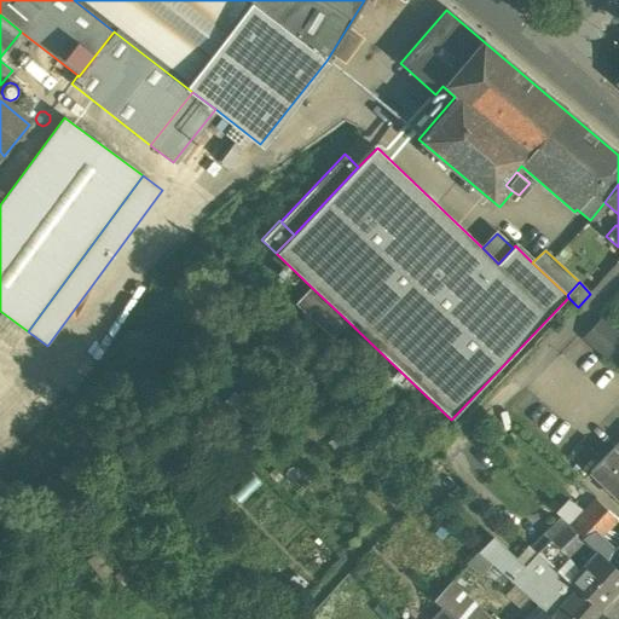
[(348,322),(311,287),(294,305),(331,340),(348,322)]
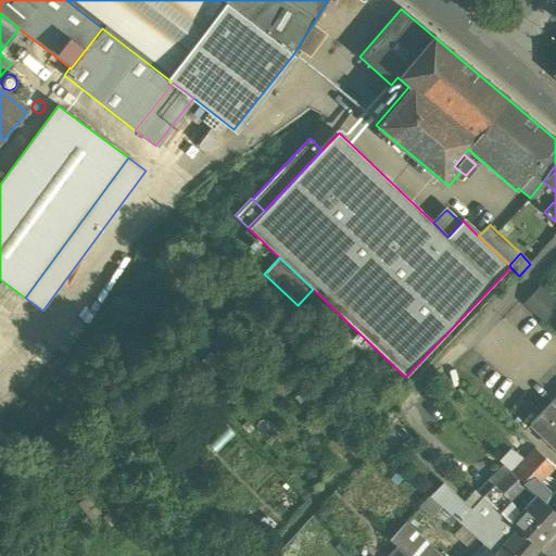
[(533,312),(555,330),(555,302),(547,294),(533,312)]
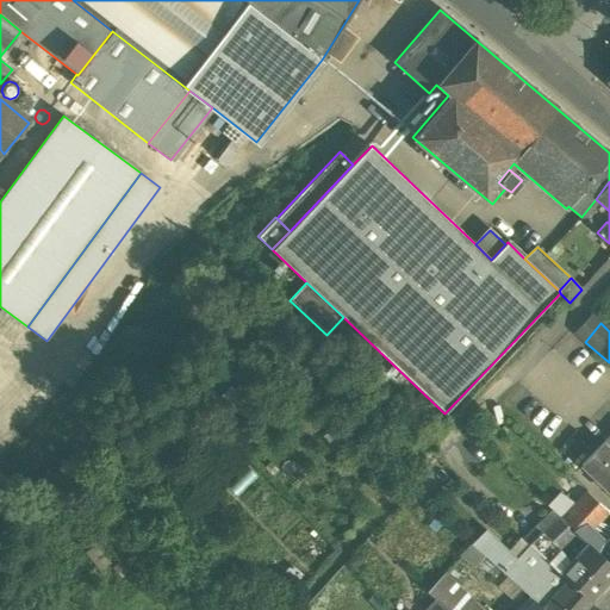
[(559,449),(576,461),(584,448),(568,437),(559,449)]
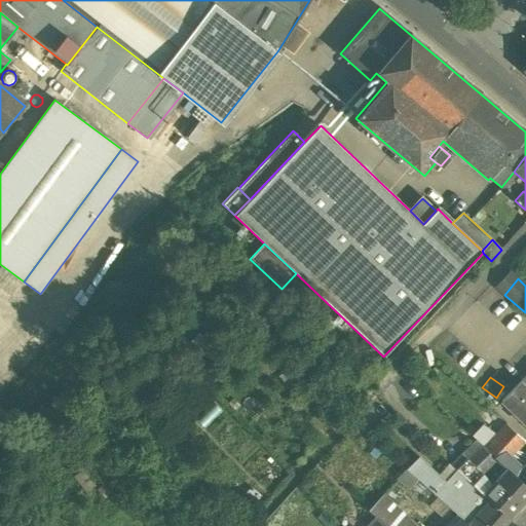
[(525,388),(519,382),(500,401),(516,415),(525,405),(525,388)]
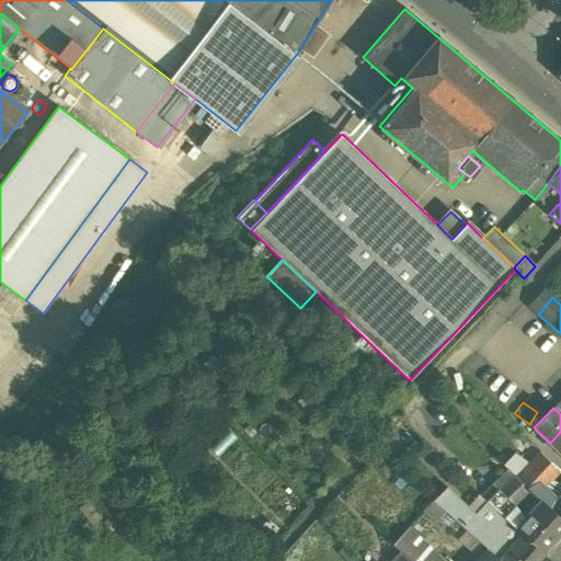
[(560,432),(550,443),(560,454),(560,432)]
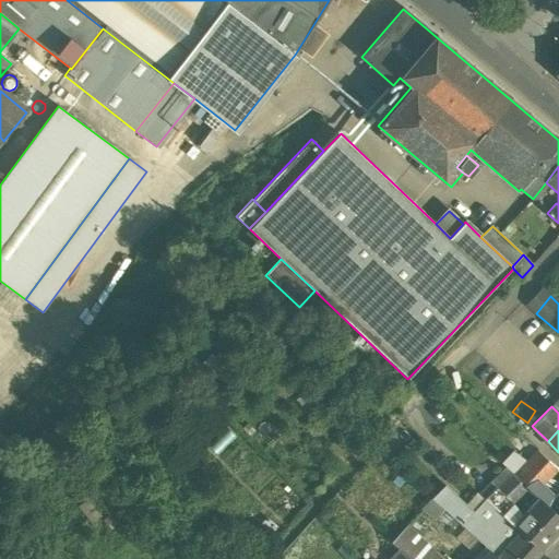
[(557,468),(537,451),(513,476),(526,487),(534,494),(542,486),(557,468)]
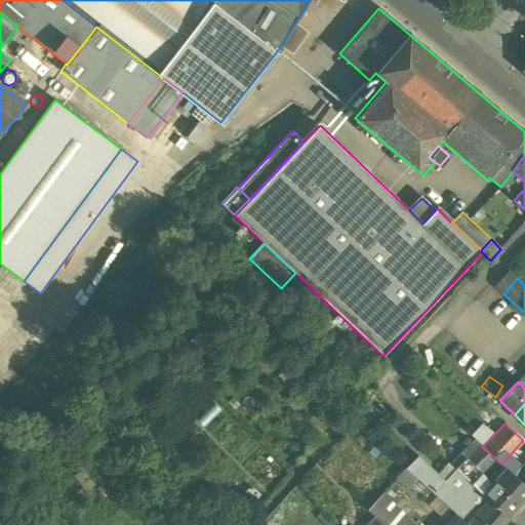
[(480,445),(455,469),(466,479),(470,482),(478,475),(494,457),(482,447),(480,445)]
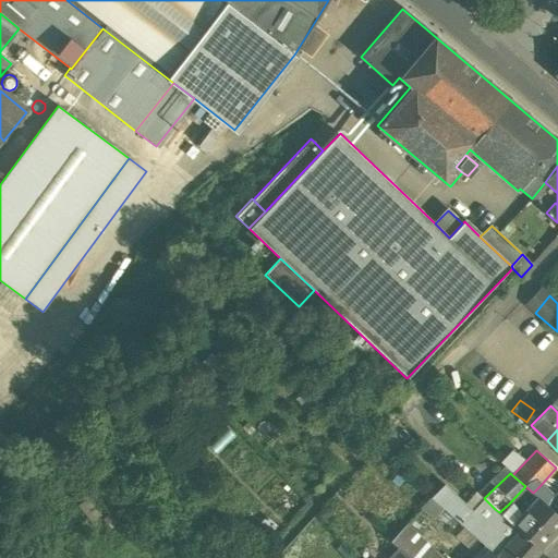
[(470,509),(443,485),(432,497),(444,508),(459,521),(465,513),(470,509)]
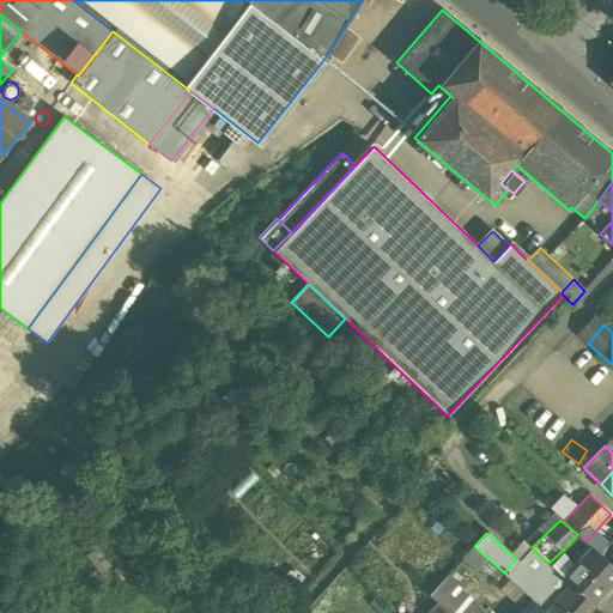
[(606,546),(594,533),(586,541),(590,546),(600,553),(606,546)]
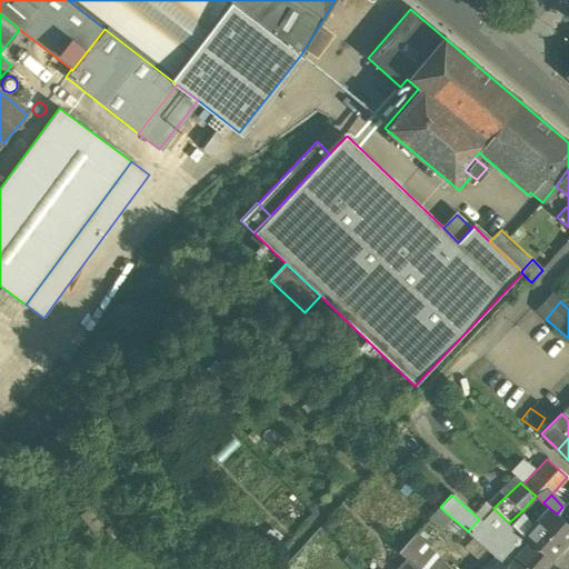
[(568,499),(562,507),(557,513),(568,523),(568,499)]
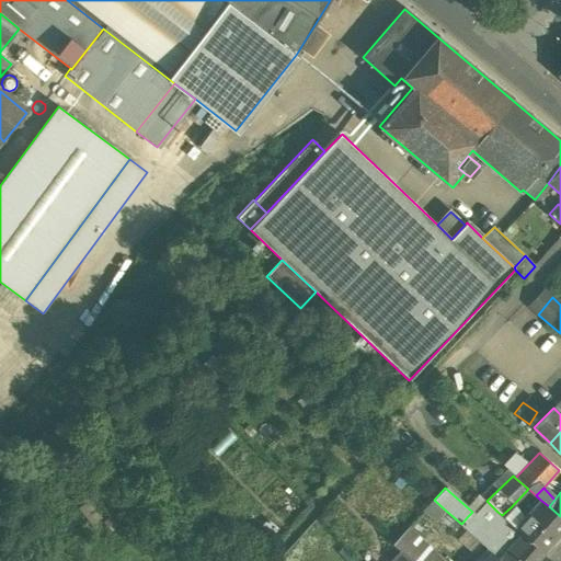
[(446,511),(434,500),(424,511),(436,522),(446,511)]
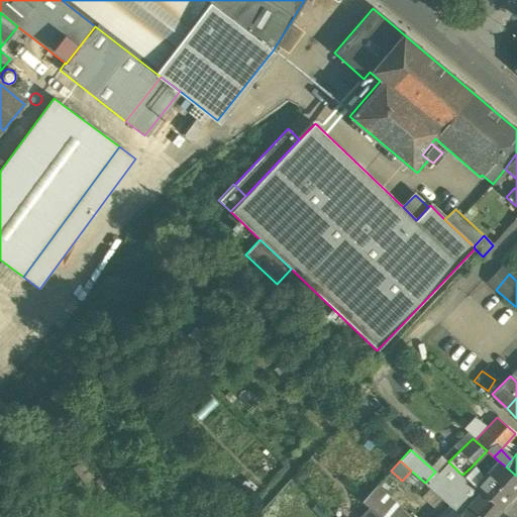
[(482,478),(474,486),(482,493),(501,509),(516,492),(516,476),(506,467),(498,460),(482,478)]
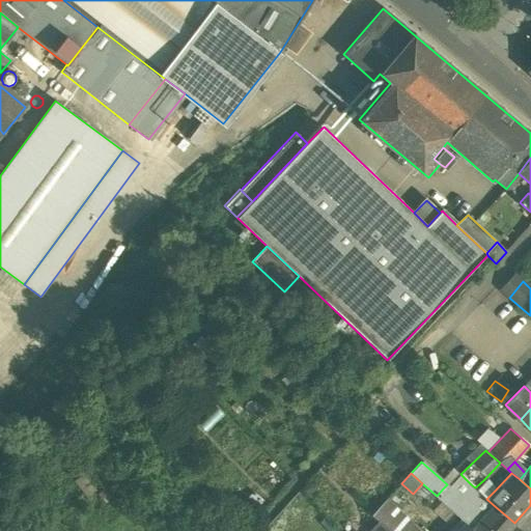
[(460,474),(449,486),(447,484),(443,488),(450,495),(456,501),(471,484),(460,474)]
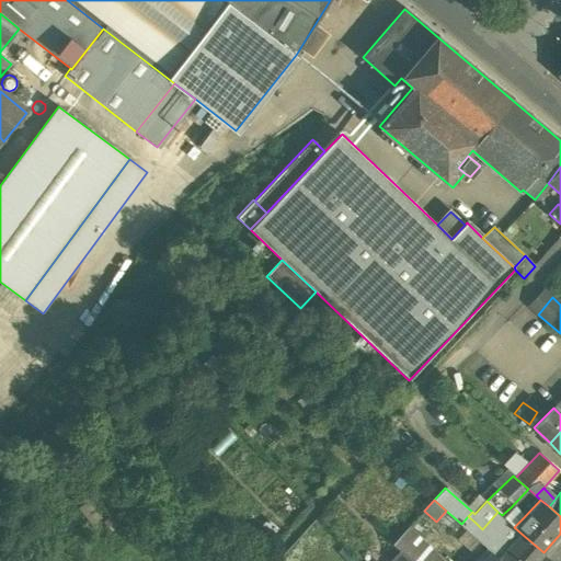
[(523,518),(511,507),(502,515),(514,527),(523,518)]
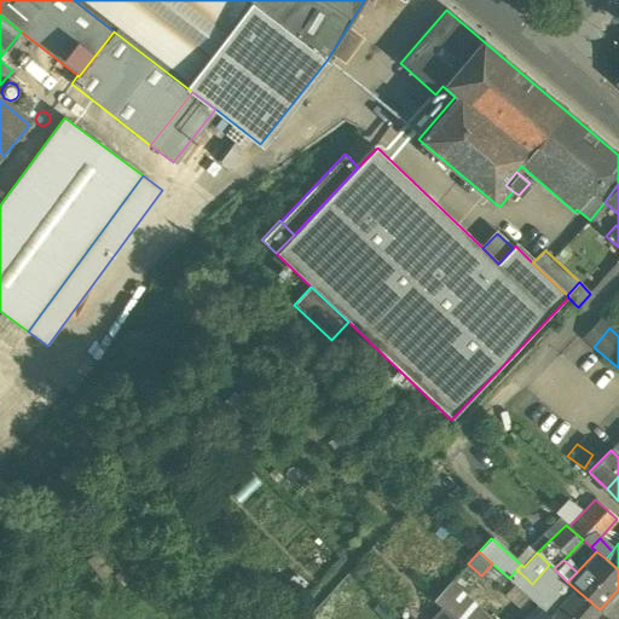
[(554,568),(549,565),(532,584),(525,577),(516,586),(545,612),(551,618),(577,590),(567,582),(554,568)]
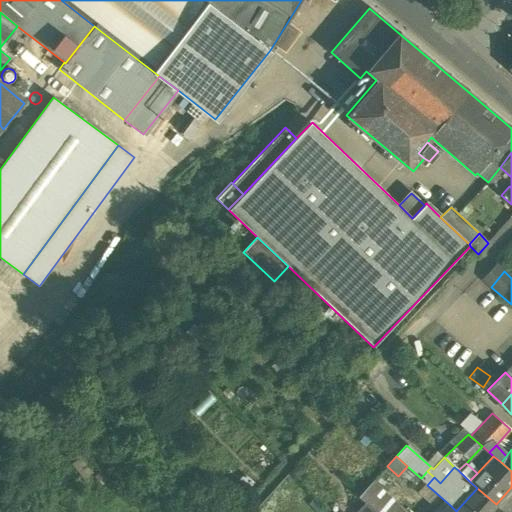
[(434,477),(427,471),(421,478),(420,479),(427,485),(434,477)]
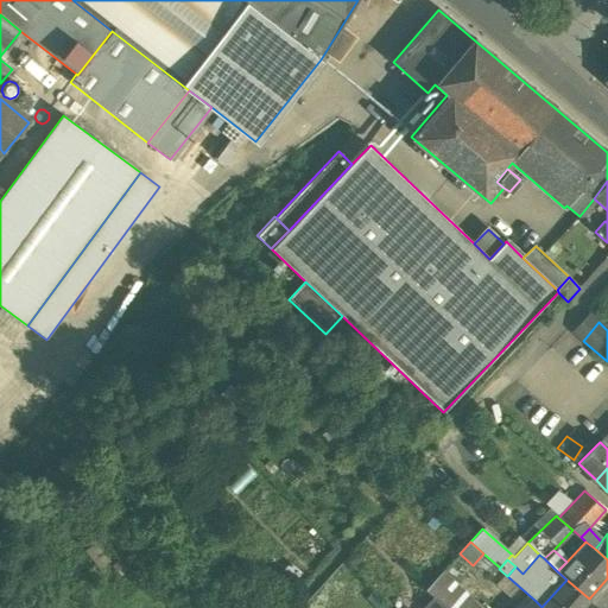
[(470,600),(442,572),(425,590),(434,597),(445,607),(476,607),(469,601),(470,600)]
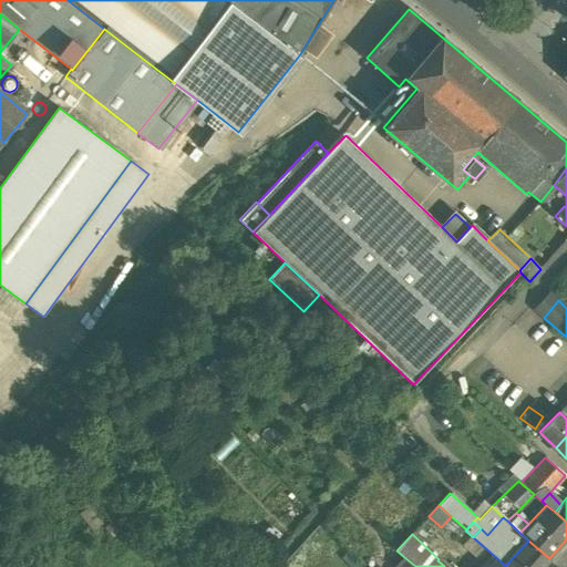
[(540,566),(549,558),(528,540),(505,566),(506,566),(540,566)]
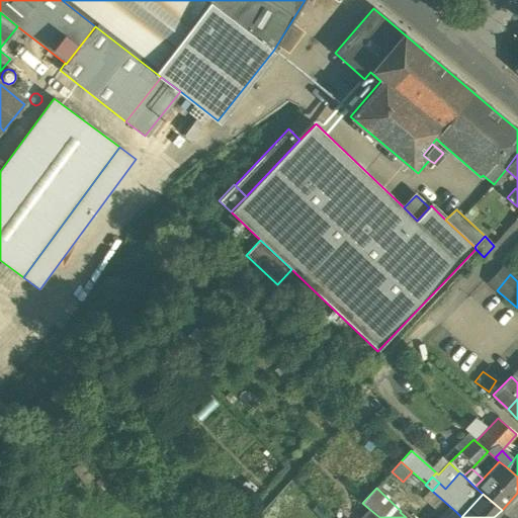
[(379,517),(369,509),(361,517),(379,517)]
